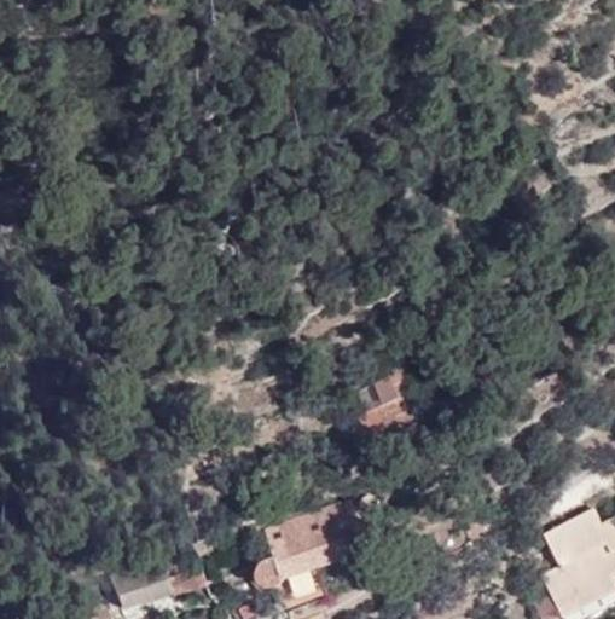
[(342,420),(354,449),(415,423),(402,394),(398,395),(392,385),(399,382),(394,371),(371,381),(381,403),(342,420)]
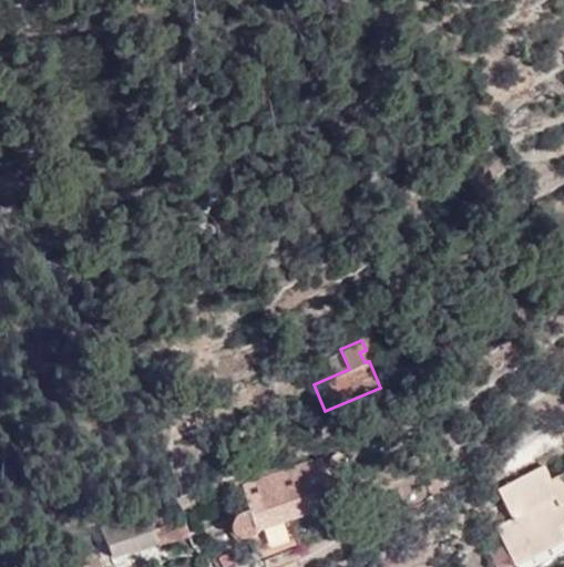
[(257,533),(264,531),(327,507),(325,502),(341,495),(326,455),(239,487),(249,514),(257,533)]
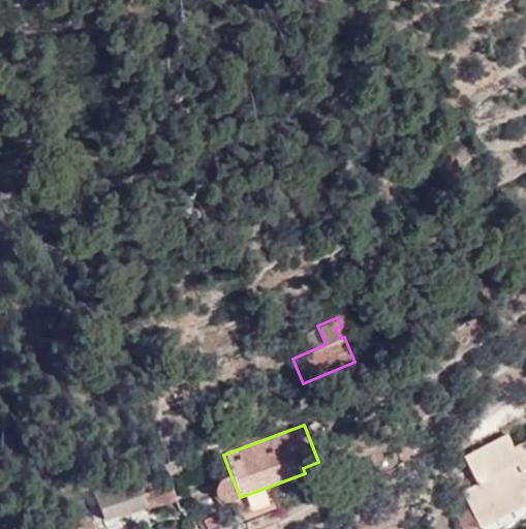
[(465,456),(477,483),(463,490),(481,526),(525,503),(523,497),(525,495),(525,441),(513,447),(506,435),(465,456)]
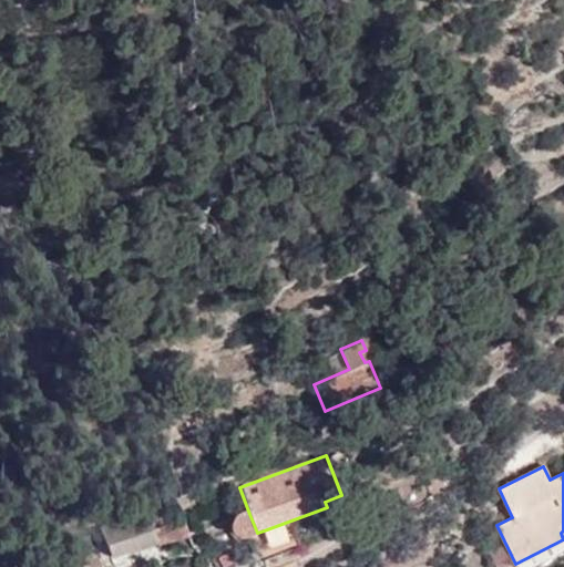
[(153,544),(147,531),(140,508),(96,524),(109,559),(153,544)]
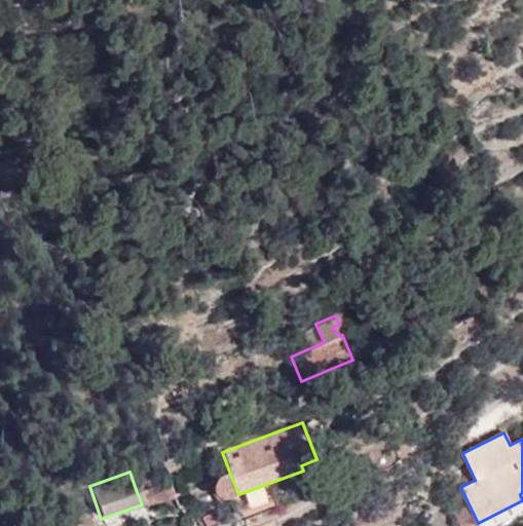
[(244,498),(245,492),(238,494),(231,477),(222,479),(218,481),(215,488),(216,497),(221,502),(226,505),(236,505),(244,498)]
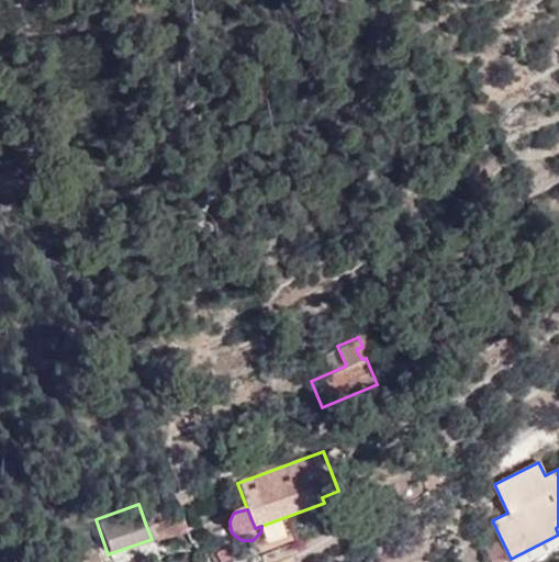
[(187,527),(182,514),(146,526),(152,539),(187,527)]
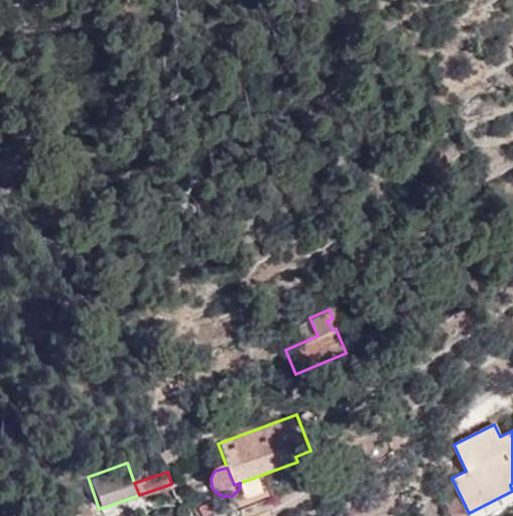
[(195,509),(198,515),(219,515),(213,501),(195,509)]
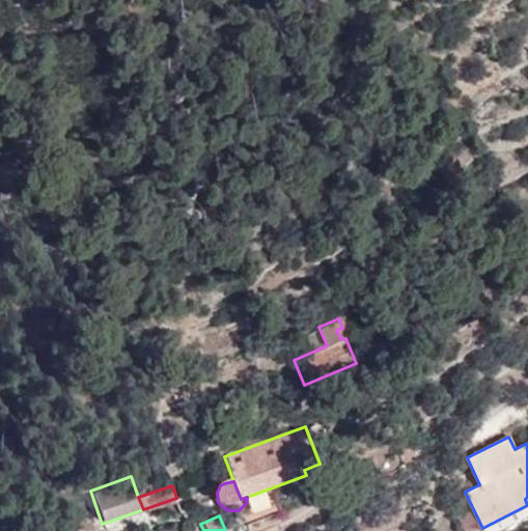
All buildings are outlined.
